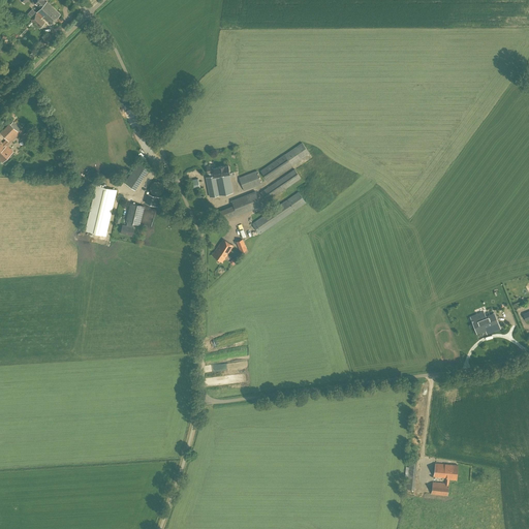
[(51,25),(57,19),(58,17),(60,14),(48,2),(47,2),(43,0),(32,0),(33,1),(32,1),(32,2),(35,5),(36,5),(37,5),(38,6),(38,5),(41,8),(37,12),(37,13),(36,14),(35,13),(30,19),(31,21),(39,29),(45,23),(41,19),(42,17),(48,22),(48,21),(51,24),(51,25)]
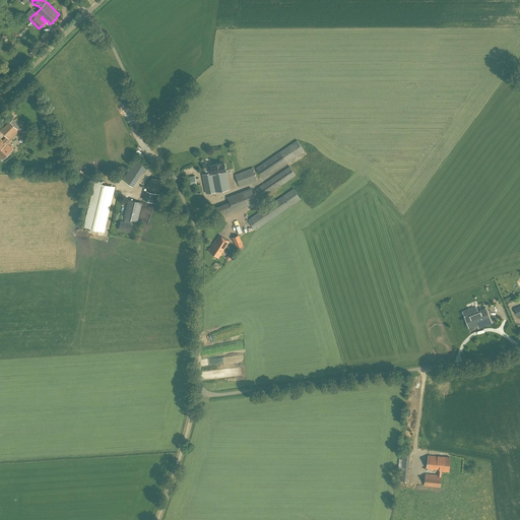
[(53,37),(48,33),(40,40),(47,46),(58,36),(56,33),(55,35),(53,37)]
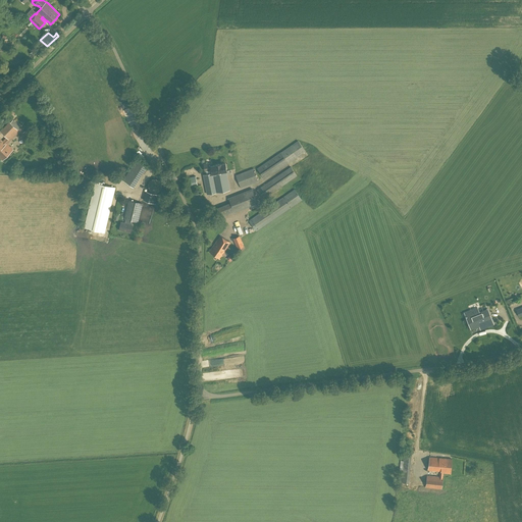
[(9,52),(10,46),(6,45),(7,39),(3,38),(0,47),(0,49),(9,52)]
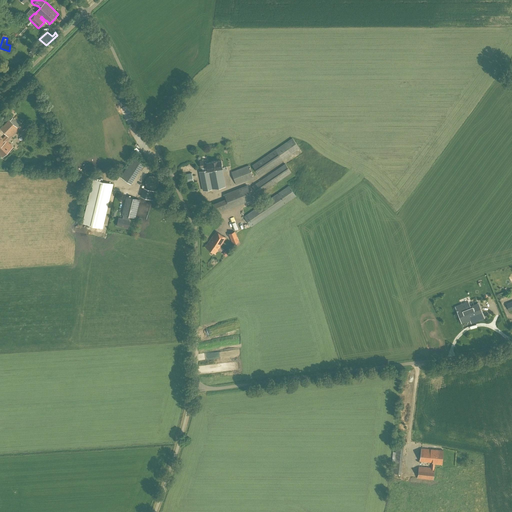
[(36,55),(41,51),(38,48),(34,51),(32,49),(29,52),(30,54),(29,54),(33,59),(36,55)]
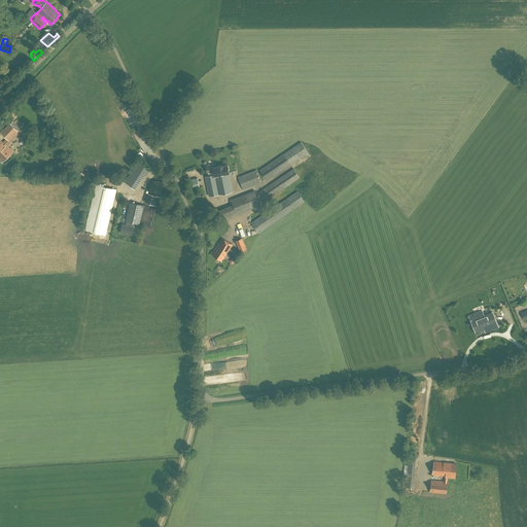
[(22,131),(13,120),(10,124),(9,123),(0,132),(7,139),(3,143),(0,139),(0,159),(3,162),(13,151),(7,145),(10,142),(22,131)]
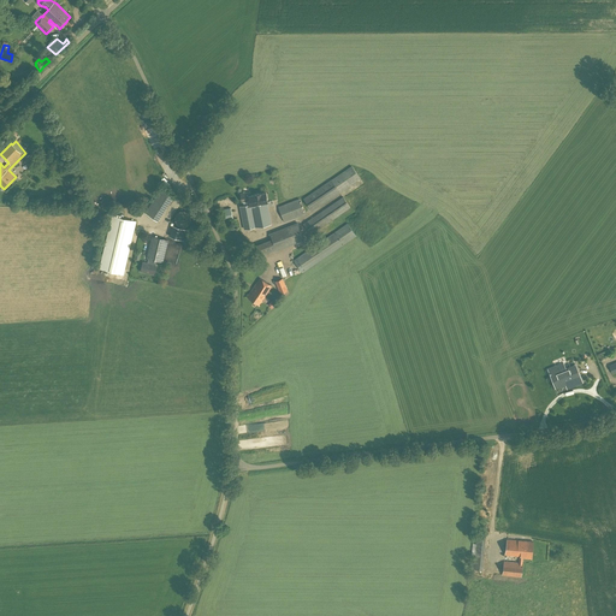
[(35,153),(33,150),(28,157),(34,164),(40,158),(39,157),(40,155),(35,152),(35,153)]
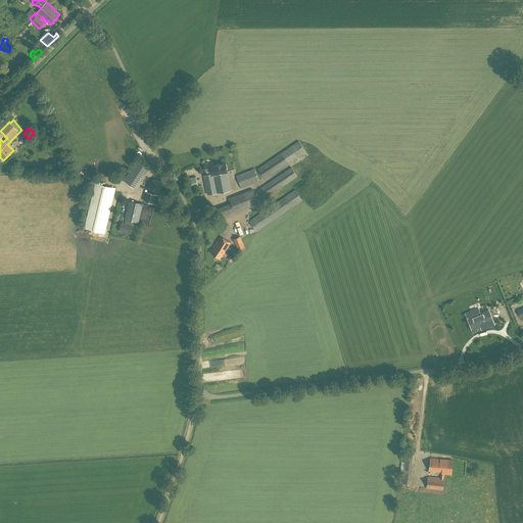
[(289,163),(308,152),(304,145),(302,147),(300,143),(298,145),(292,149),(290,147),(260,164),(265,171),(286,157),(289,163)]
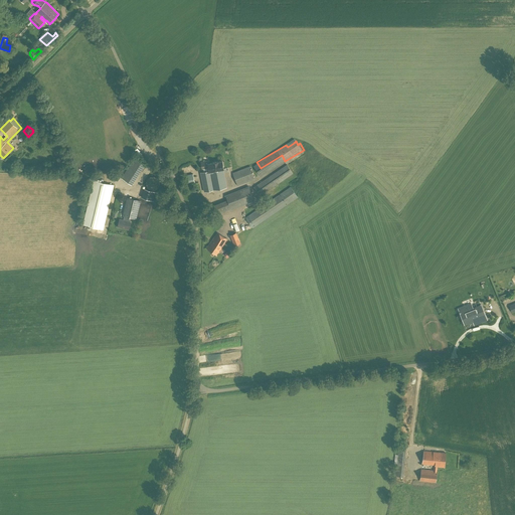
[(224,168),(223,168),(222,161),(208,163),(208,160),(201,162),(202,168),(208,167),(209,171),(200,172),(204,192),(226,187),(224,171),(224,168)]
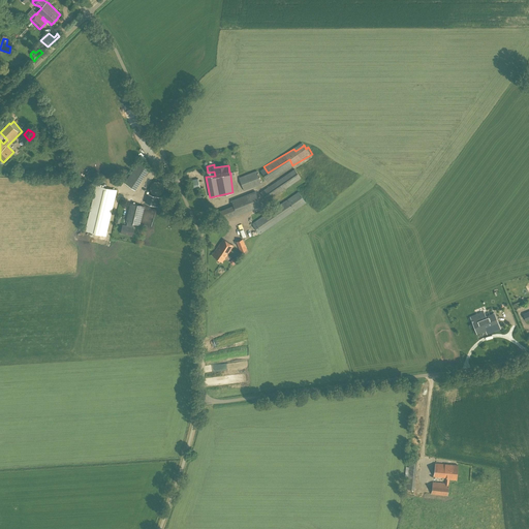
[(289,180),(293,185),(303,178),(299,173),(289,180)]
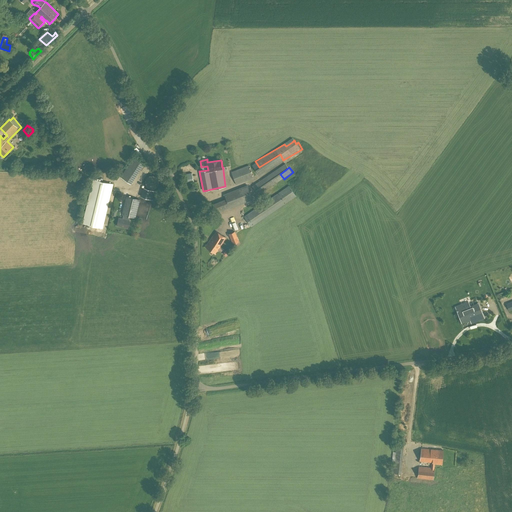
[(194,182),(192,173),(184,174),(185,181),(187,181),(188,183),(194,182)]
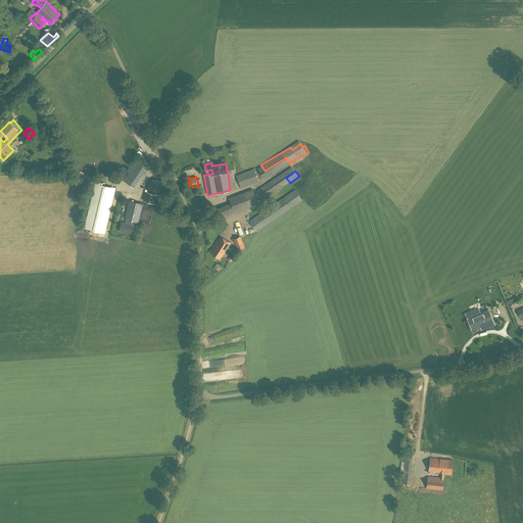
[(148,185),(148,186),(148,187),(148,188),(149,189),(149,190),(150,190),(150,191),(151,191),(151,192),(152,192),(153,192),(154,193),(155,193),(156,193),(157,192),(158,192),(159,192),(159,191),(160,191),(160,190),(161,190),(161,189),(162,189),(162,188),(162,187),(162,186),(163,186),(163,185),(162,184),(162,183),(162,182),(162,181),(161,181),(161,180),(160,180),(160,179),(159,179),(158,178),(157,178),(156,178),(155,178),(154,178),(153,178),(152,178),(151,179),(150,179),(150,180),(149,180),(149,181),(148,182),(148,183),(148,184),(148,185)]
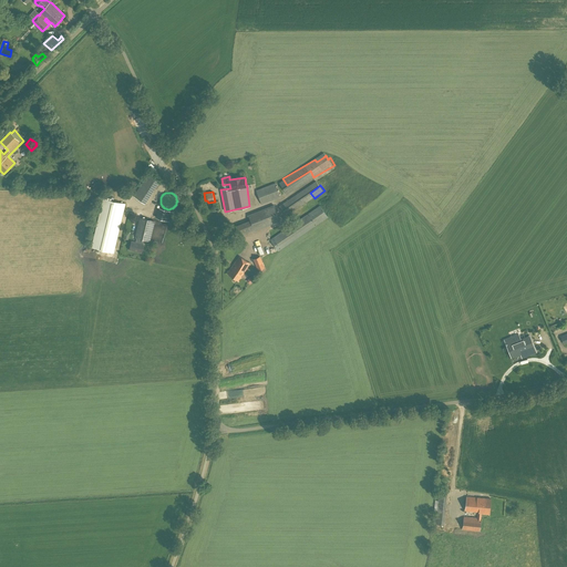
[(114,253),(125,204),(103,198),(91,247),(114,253)]
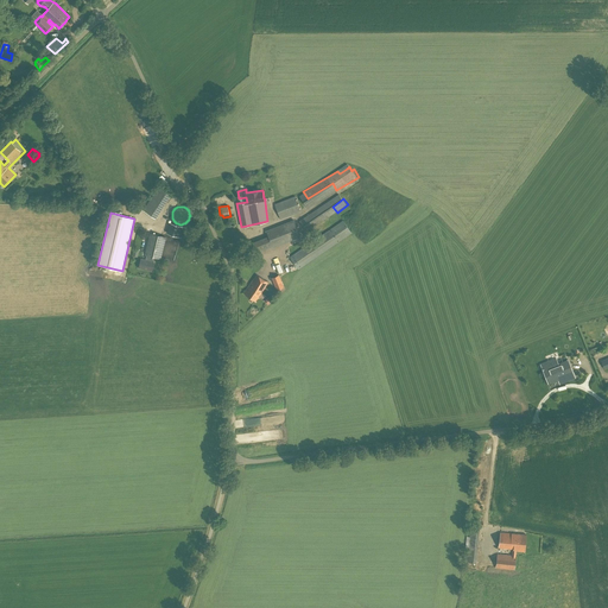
[(162,259),(166,236),(150,233),(145,254),(146,255),(145,259),(141,259),(139,267),(152,271),(154,261),(153,261),(153,257),(162,259)]
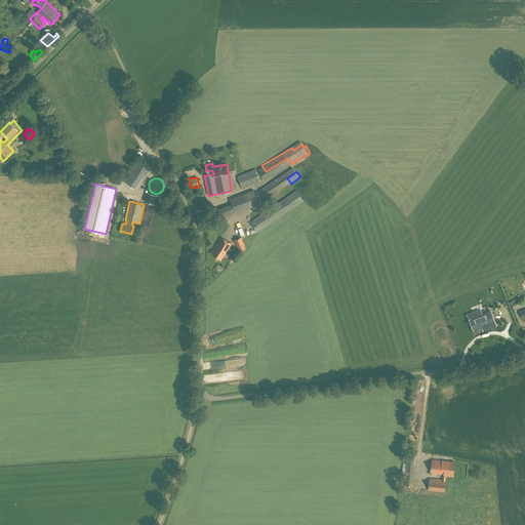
[(220,218),(235,212),(232,204),(217,209),(220,218)]
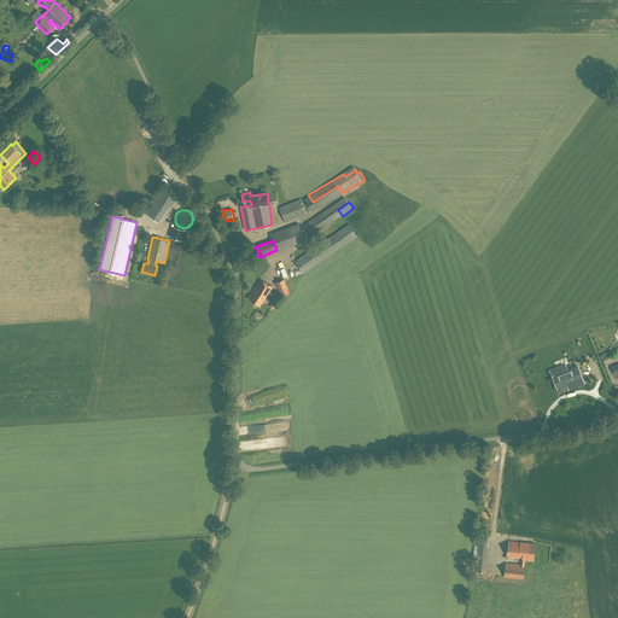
[(321,256),(301,266),(303,272),(324,262),(321,256)]
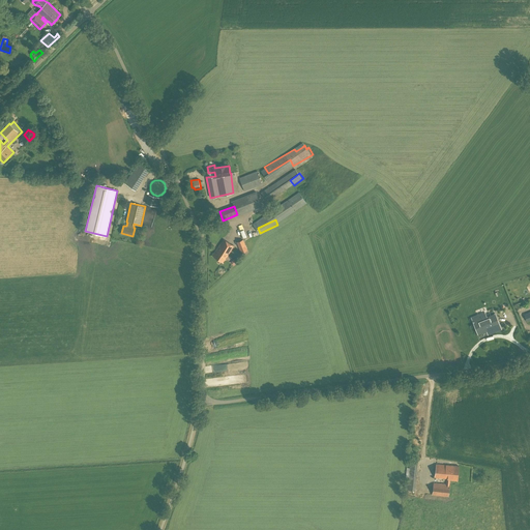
[(223,262),(234,245),(224,239),(212,256),(223,262)]
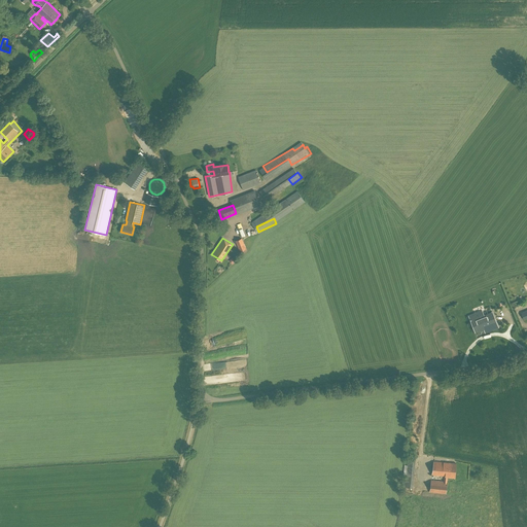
[(240,251),(246,249),(242,238),(236,240),(240,251)]
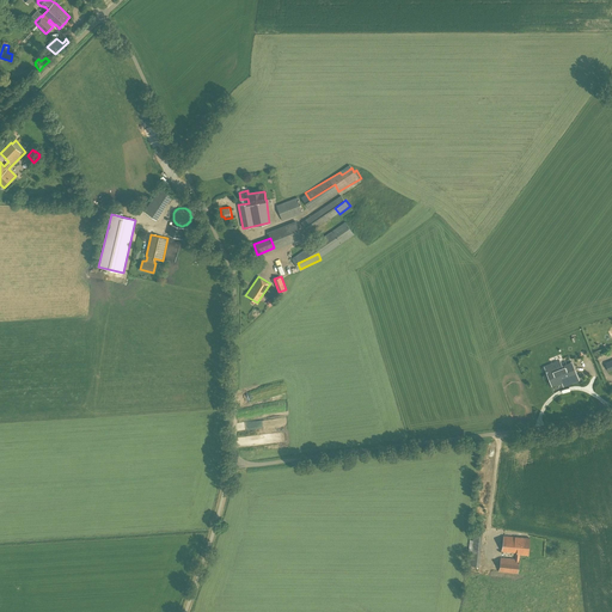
[(579,380),(571,361),(562,365),(560,360),(544,366),(551,385),(567,380),(568,384),(579,380)]
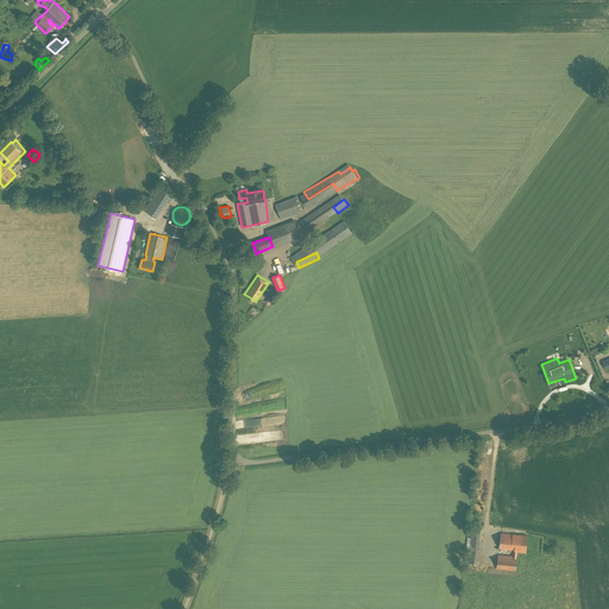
[(477,564),(481,531),(471,531),(471,538),(468,537),(466,548),(469,548),(468,563),(477,564)]
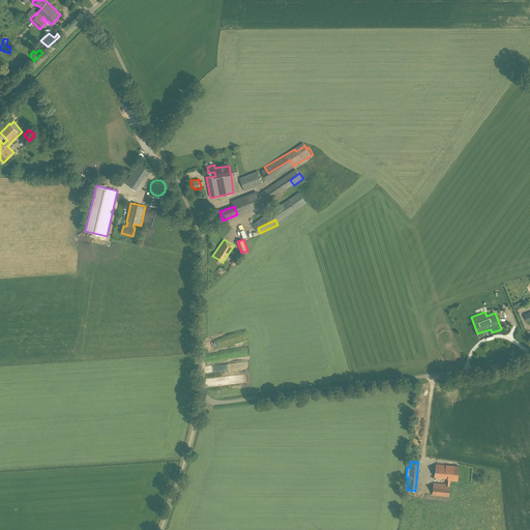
[(458,480),(459,466),(436,464),(435,477),(447,478),(447,479),(446,484),(434,482),(432,495),(448,497),(450,484),(449,484),(450,479),(458,480)]
